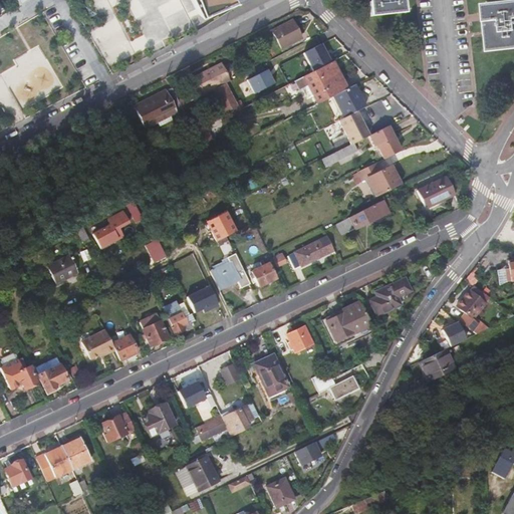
[(236,0),(193,0),(200,13),(236,0)]
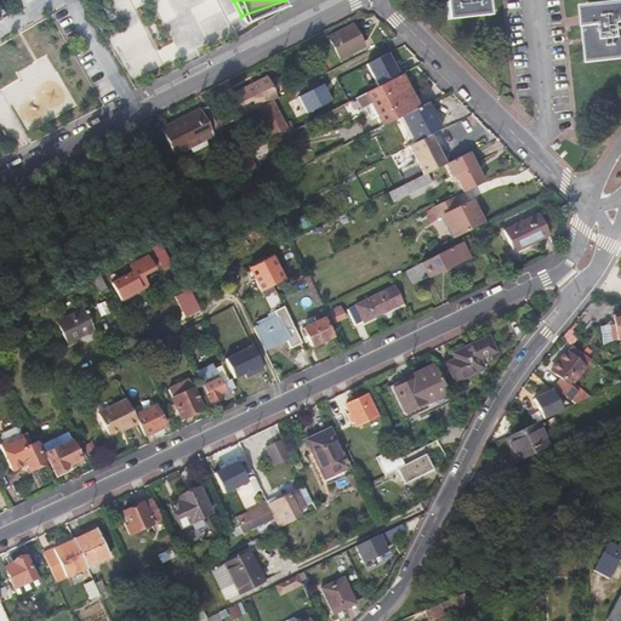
[(443,0),(446,20),(488,15),(485,0),(443,0)]
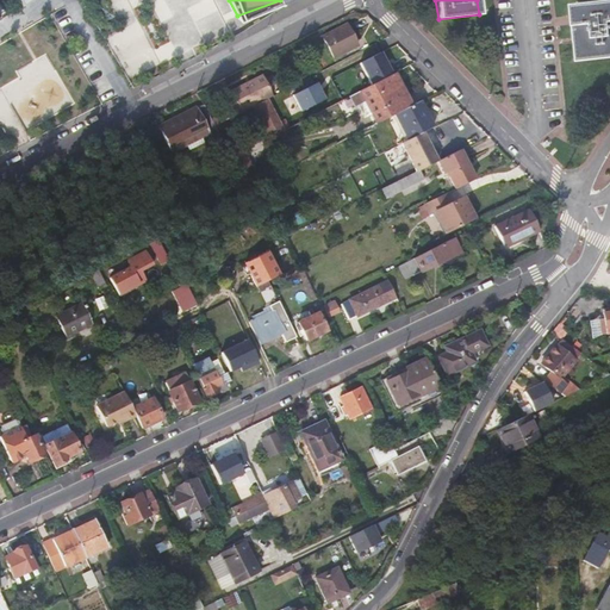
[(609,0),(608,0),(577,4),(583,57),(609,54),(609,0)]
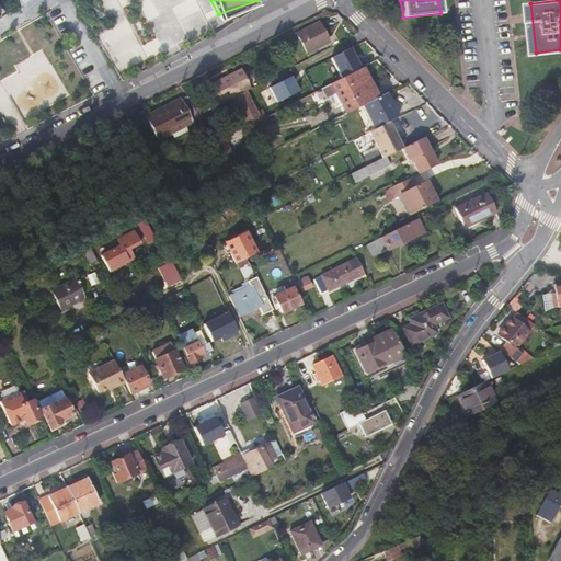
[(318,21),(296,32),(307,53),(328,42),(318,21)]
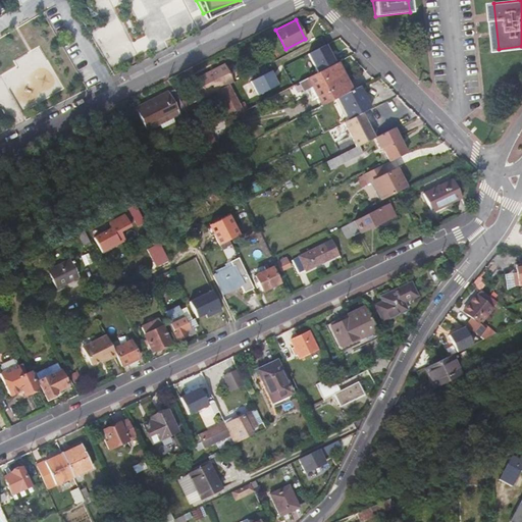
[(307,50),(310,55),(309,56),(315,67),(331,58),(334,63),(337,61),(338,61),(347,57),(342,47),(329,53),(323,42),(307,50)]
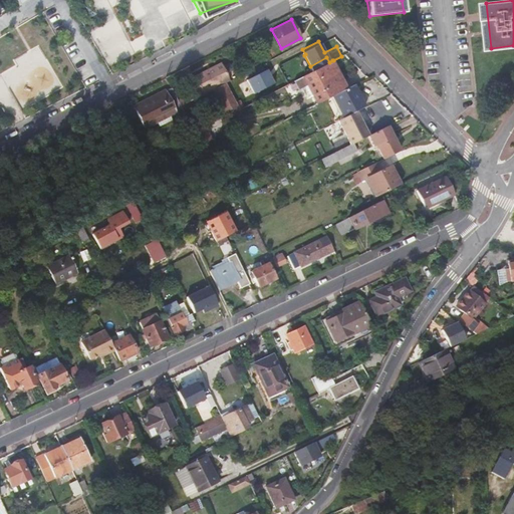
[(300,76),(305,86),(314,104),(331,96),(347,87),(333,60),(332,60),(329,62),(310,72),(300,76)]
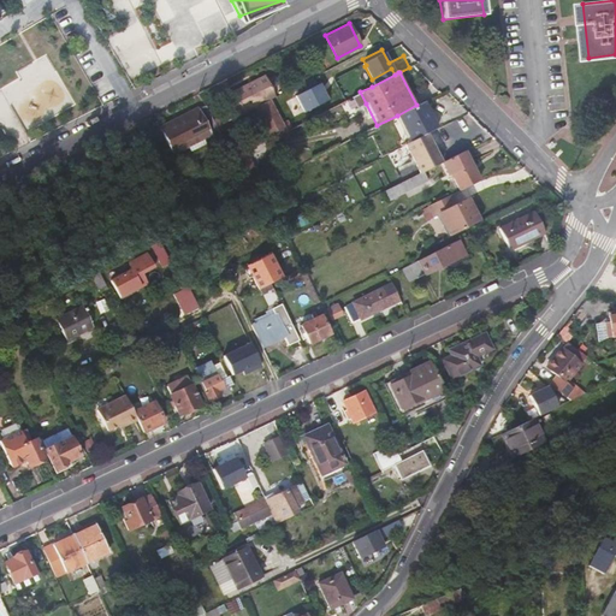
[(264,76),(248,84),(249,86),(265,78),(264,76)]
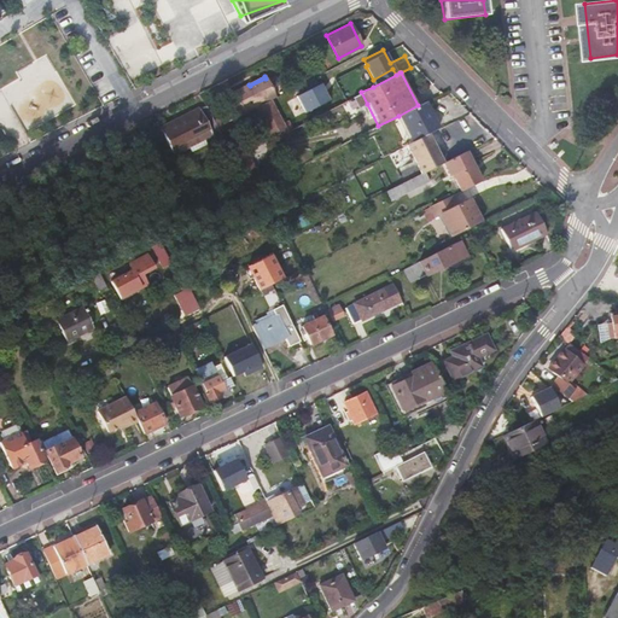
[(275,97),(266,79),(250,86),(249,85),(234,92),(235,95),(244,114),(255,108),(272,99),(275,97)]
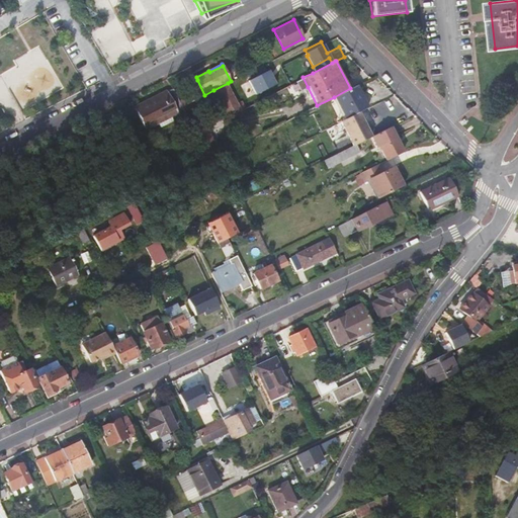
[(303,77),(313,73),(310,68),(282,81),(285,87),(286,86),(303,77)]
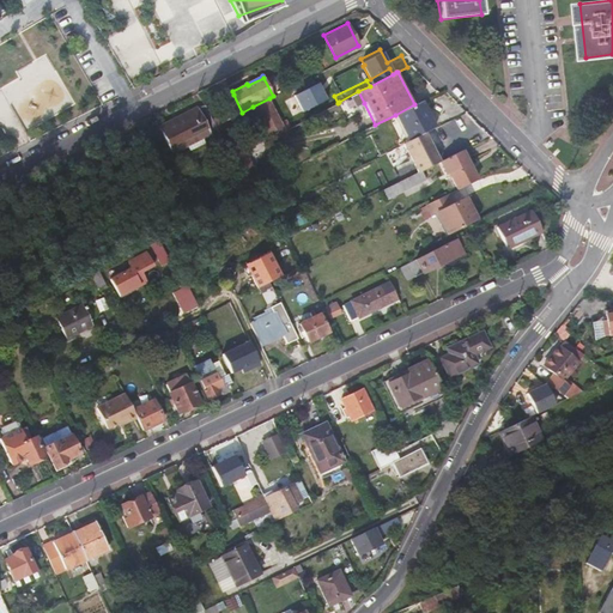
[(320,82),(293,93),(303,111),(328,99),(320,82)]
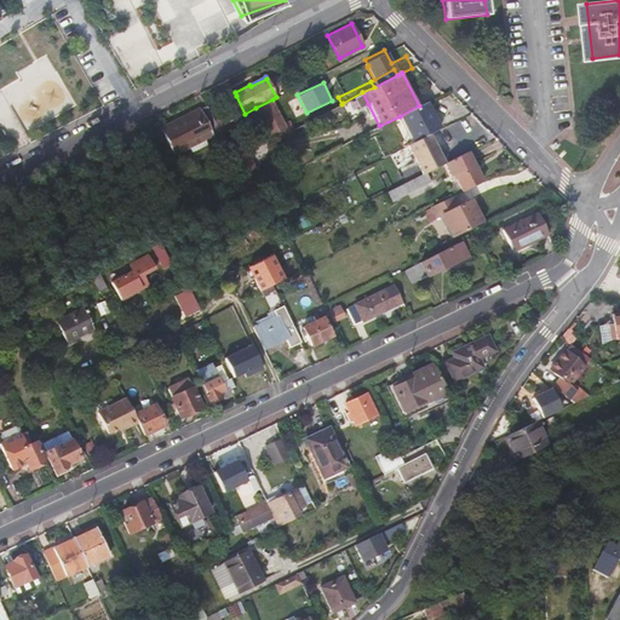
[(360,108),(368,104),(362,92),(343,103),(351,119),(362,113),(360,108)]
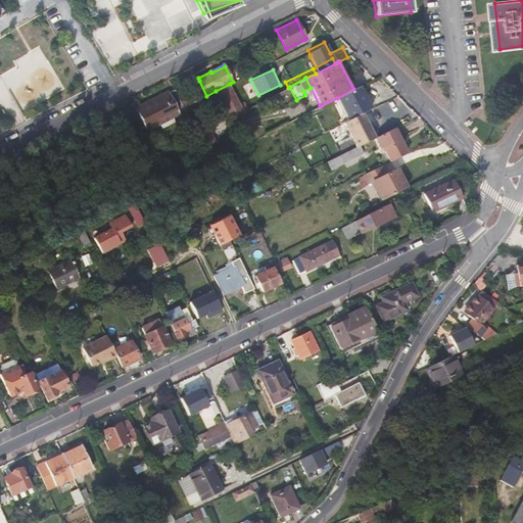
[(206,96),(199,81),(192,84),(200,99),(206,96)]
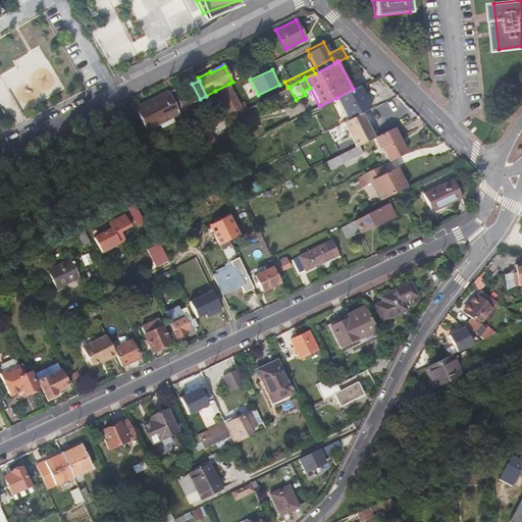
[(244,111),(243,110),(239,102),(229,84),(215,91),(229,118),(244,111)]
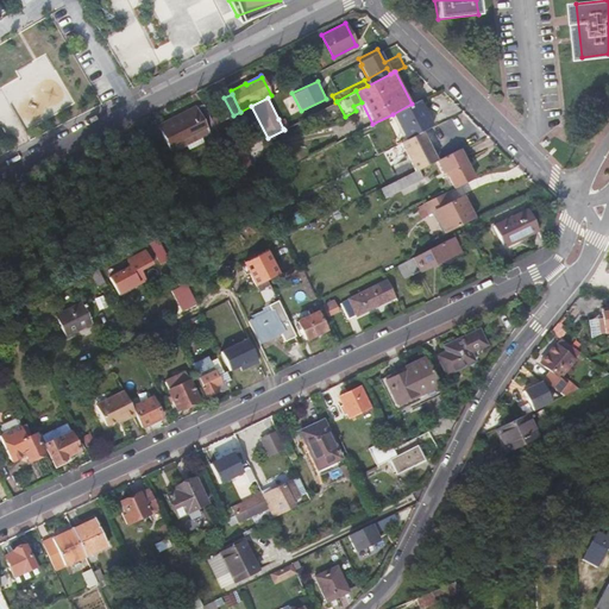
[(432,126),(419,100),(412,104),(393,114),(406,139),(422,131),(432,126)]
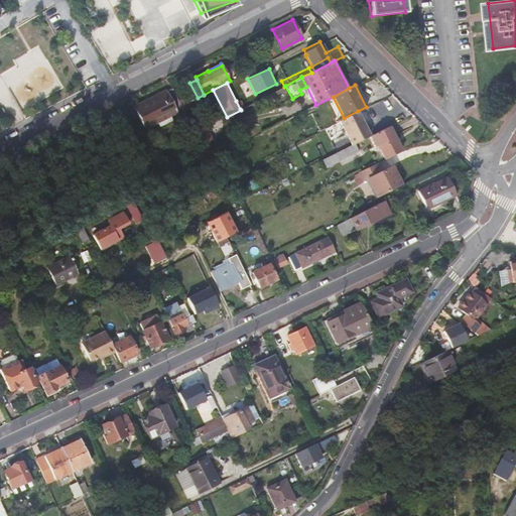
[(180,106),(172,89),(166,91),(165,89),(158,93),(158,94),(133,107),(145,129),(157,123),(159,128),(172,121),(169,115),(176,111),(177,113),(182,110),(180,106)]
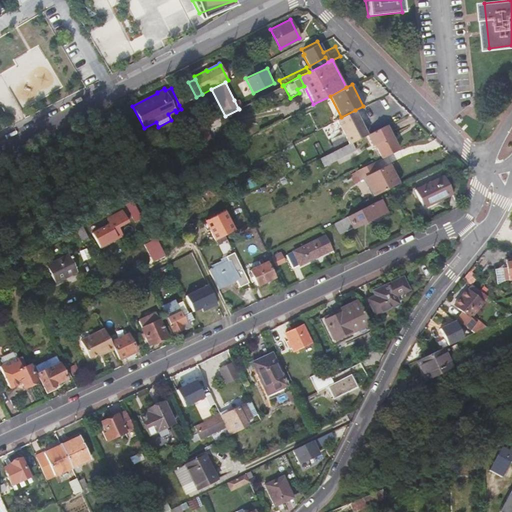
[(269,92),(264,95),(269,104),(273,102),(269,92)]
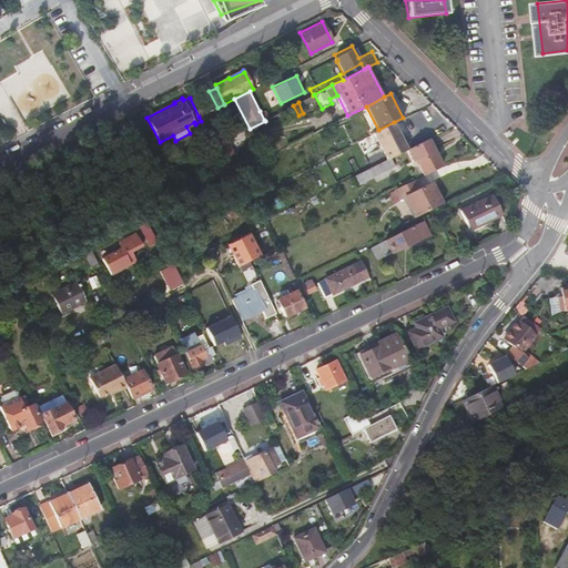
[(264,120),(272,117),(267,108),(260,111),(264,120)]
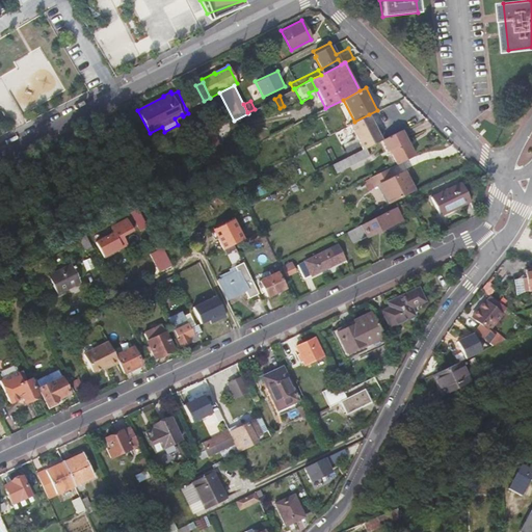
[(377,110),(369,114),(378,133),(398,124),(389,104),(377,110)]
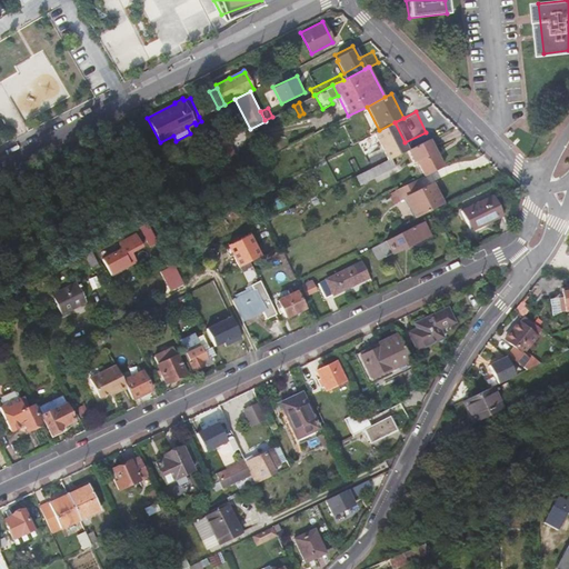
[(199,117),(201,121),(221,161),(227,158),(235,153),(221,130),(219,131),(209,112),(199,117)]
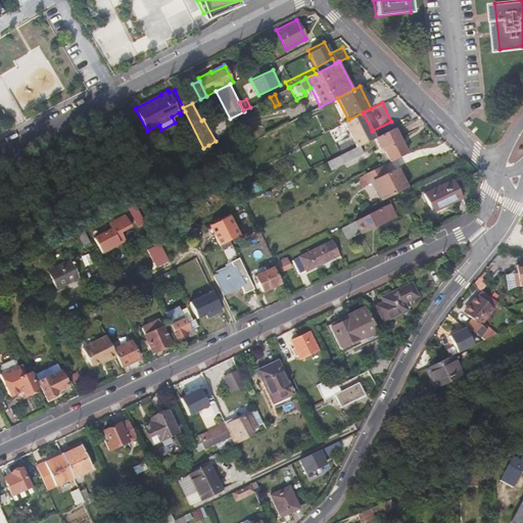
[(394,128),(374,138),(380,149),(382,148),(389,161),(408,153),(394,128)]
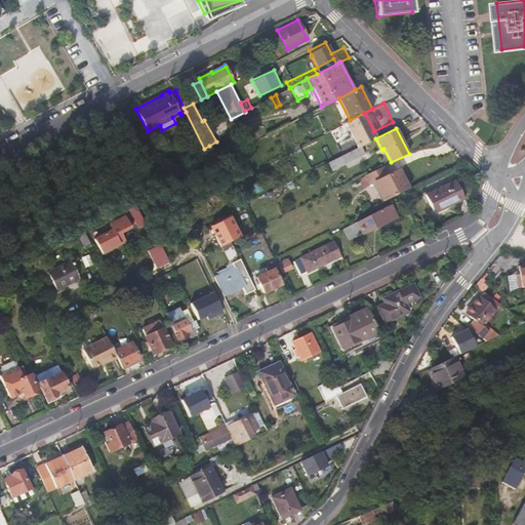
[(209,146),(204,149),(211,163),(216,161),(209,146)]
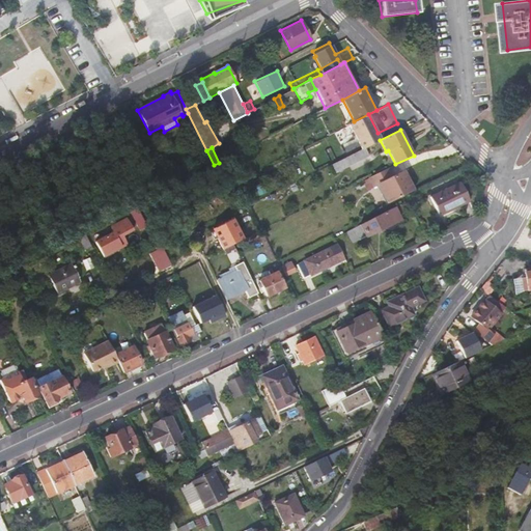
[(365,147),(345,158),(348,165),(369,156),(365,147)]
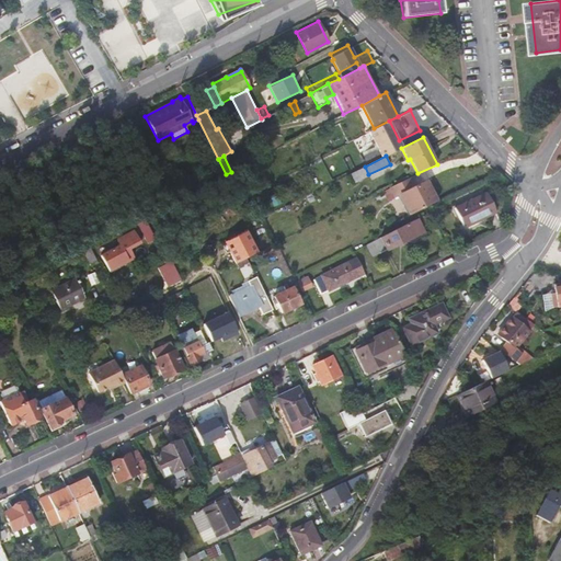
[(351,176),(354,182),(364,178),(361,172),(351,176)]
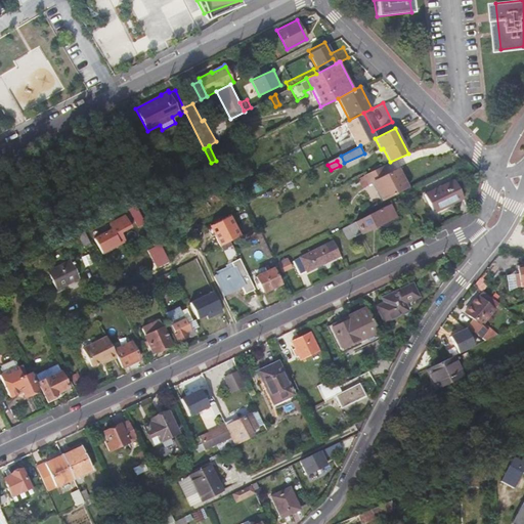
[(381,201),(406,187),(397,169),(384,175),(380,167),(362,175),(363,177),(367,185),(373,183),(381,201)]
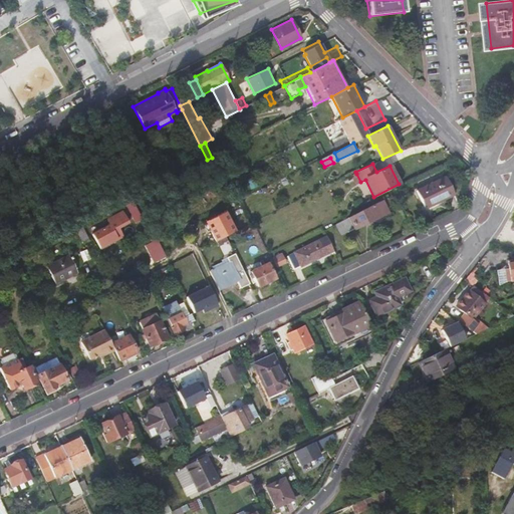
[(360,182),(356,174),(351,177),(355,184),(360,182)]
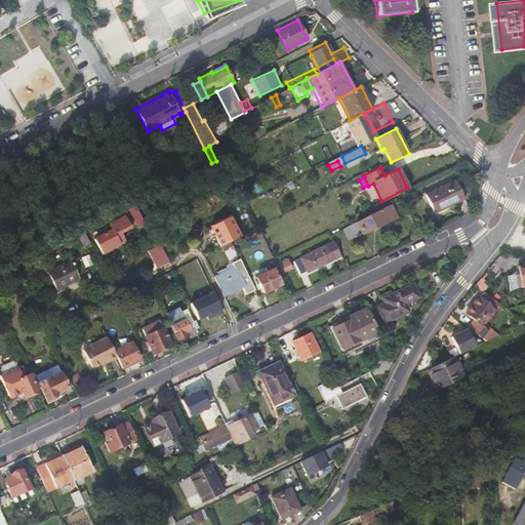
[(454,179),(425,194),(432,210),(442,206),(443,209),(463,199),(454,179)]
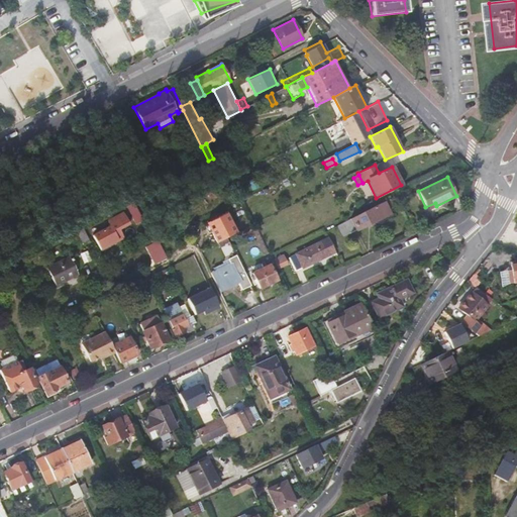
[(397,195),(388,200),(390,204),(399,200),(397,195)]
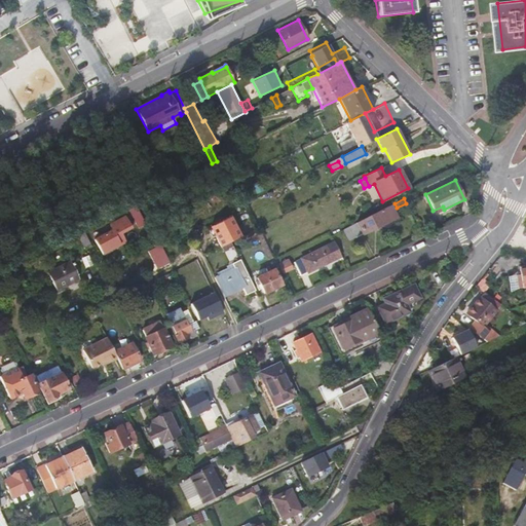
[(127,208),(138,227),(146,223),(136,203),(127,208)]
